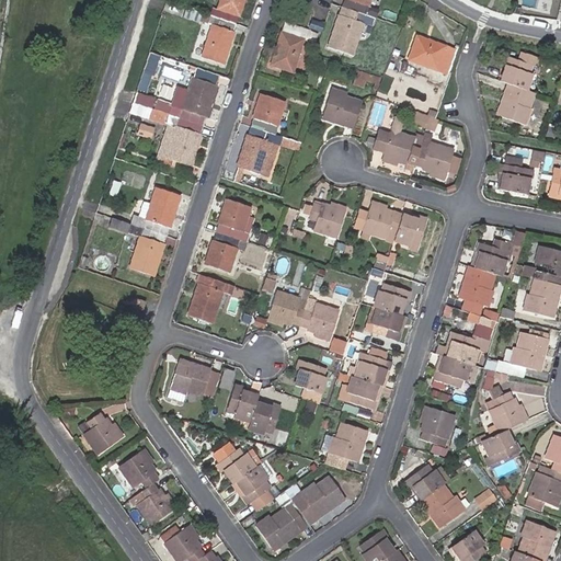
[(240,18),(245,0),(219,0),(217,9),(213,7),(210,13),(237,22),(239,16),(240,18)]
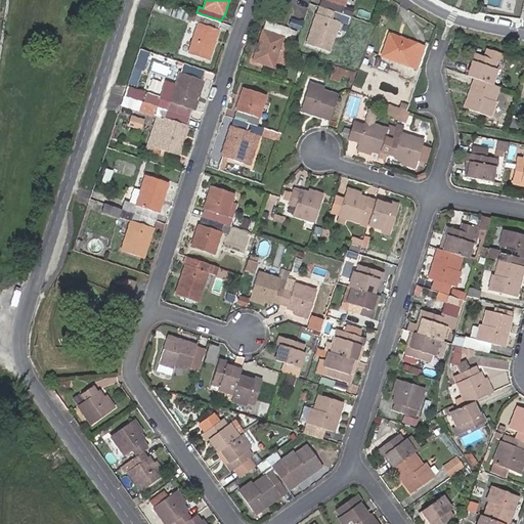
[(331,11),(334,0),(318,0),(317,5),(331,11)]
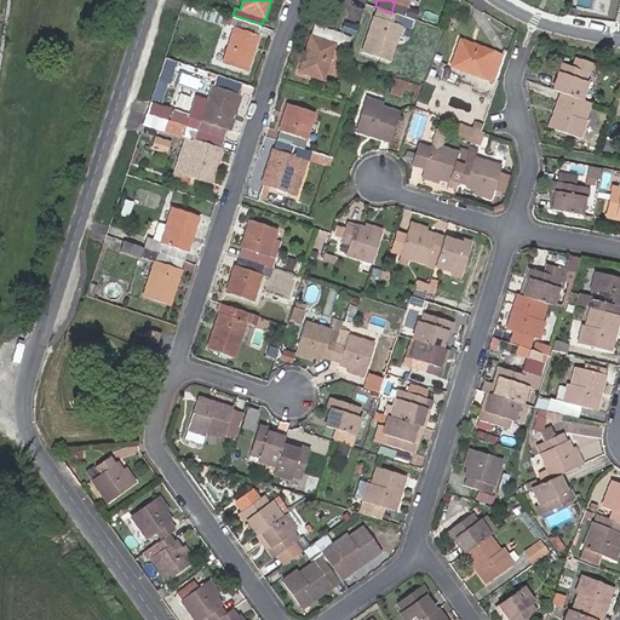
[(405,18),(414,21),(417,11),(407,9),(408,0),(395,0),(391,13),(405,18)]
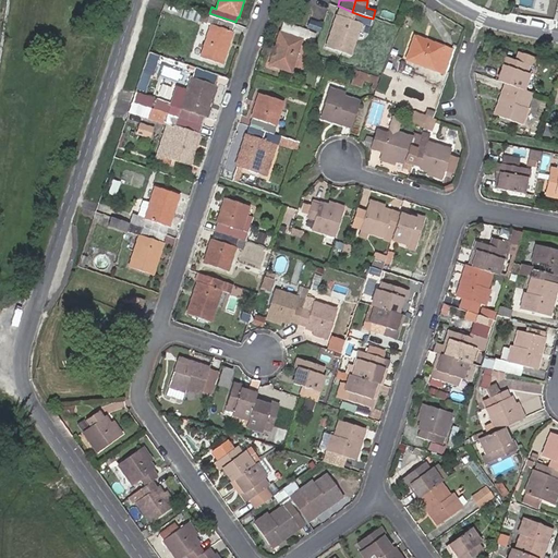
[(325,46),(352,55),(363,23),(371,26),(373,19),(338,5),(325,46)]
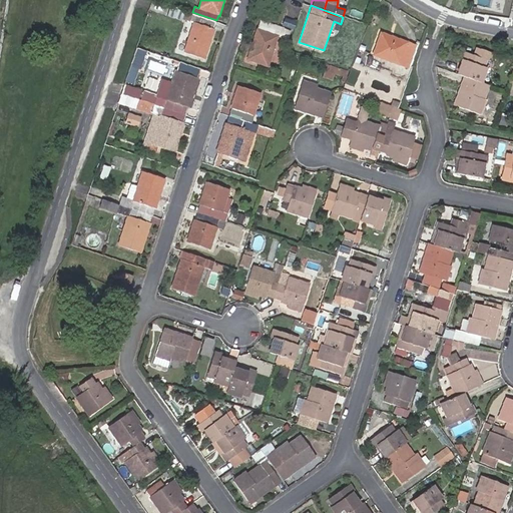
[(185,10),(178,8),(175,17),(189,22),(180,49),(202,56),(214,20),(185,10)]
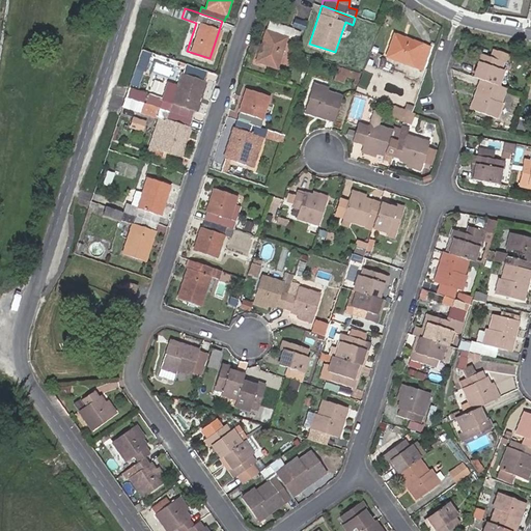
[(296,28),(270,20),(255,62),(279,70),(289,37),(292,38),(296,28)]
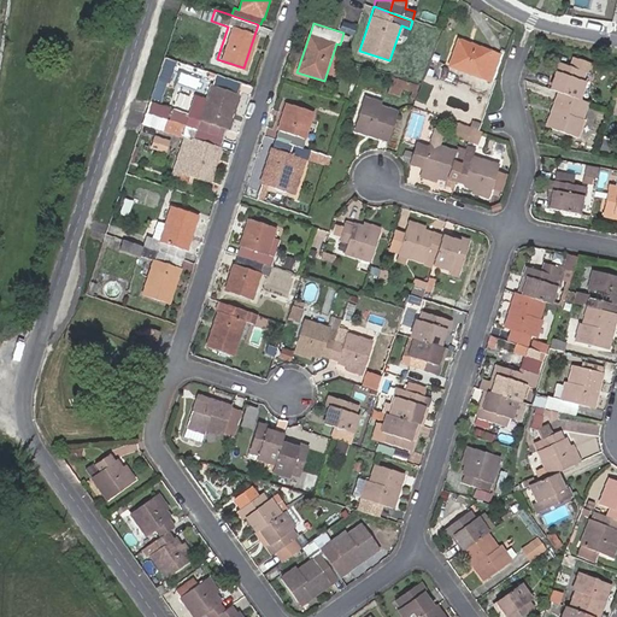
[(352,36),(344,33),(340,45),(348,47),(352,36)]
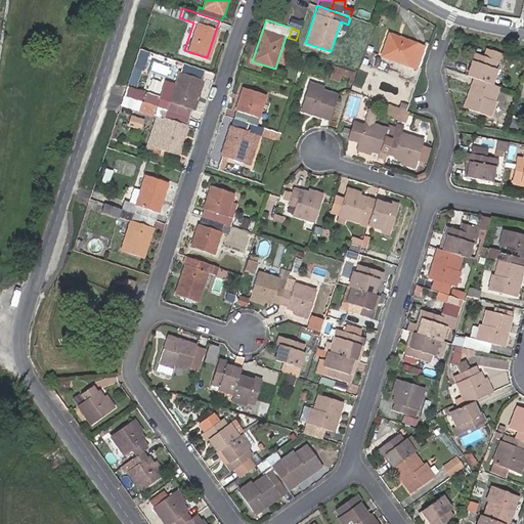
[(427,45),(387,31),(380,54),(419,69),(427,45)]
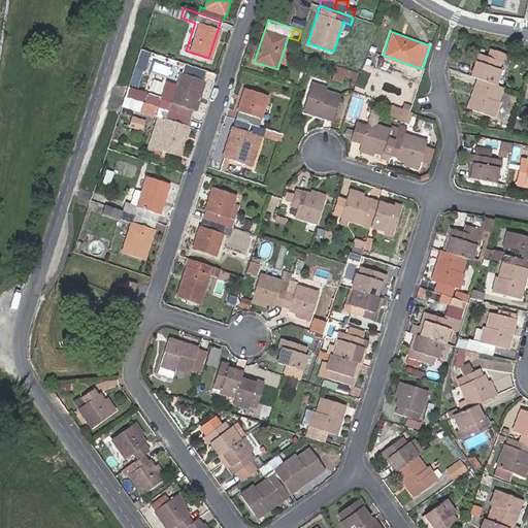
[(141,86),(149,51),(138,48),(132,84),(141,86)]
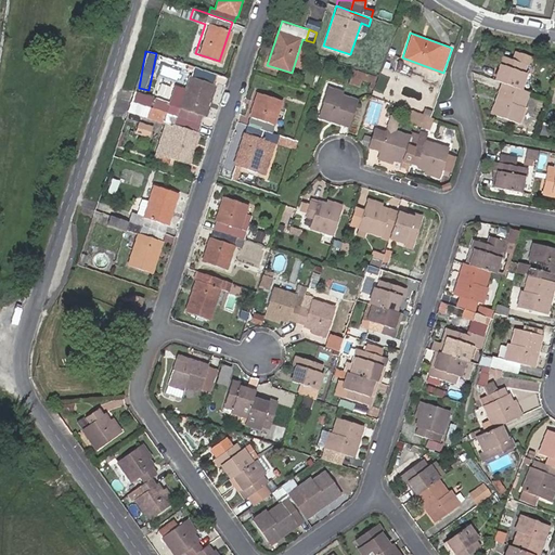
[(498,68),(493,82),(500,85),(518,91),(524,77),(519,76),(523,66),(530,69),(530,67),(528,66),(530,60),(514,53),(512,62),(498,56),(494,66),(498,68)]
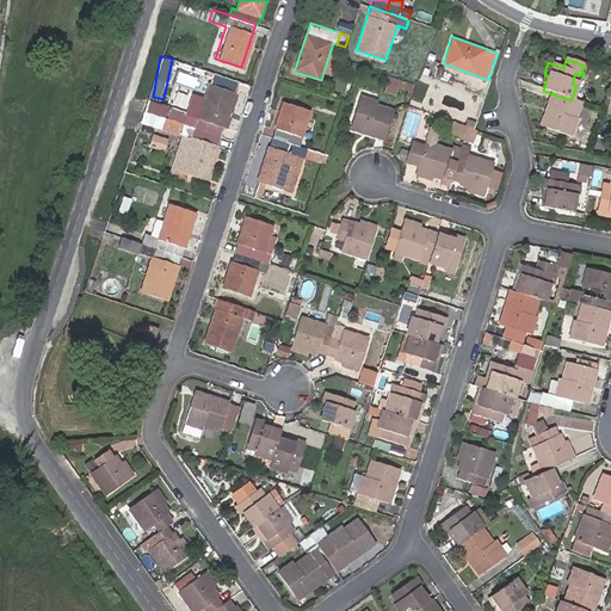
[(209,82),(233,91),(236,80),(213,72),(209,82)]
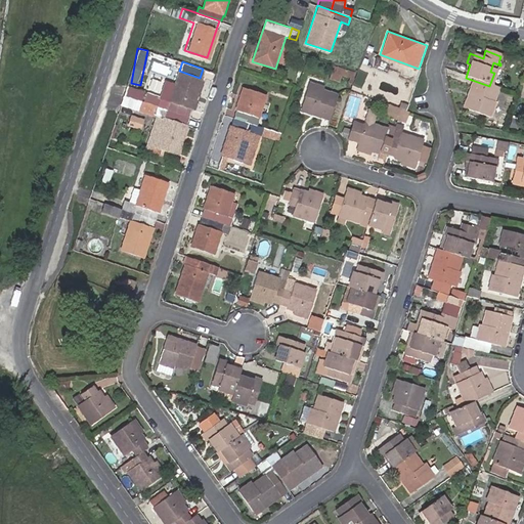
[(156,105),(187,116),(201,78),(200,78),(179,71),(174,85),(170,100),(159,97),(156,105)]
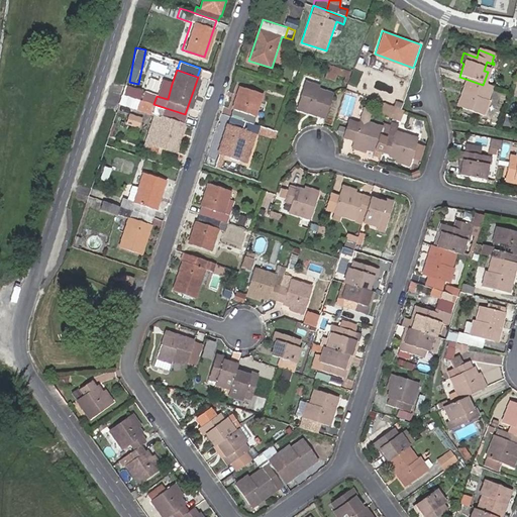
[(336,85),(340,74),(332,71),(328,82),(336,85)]
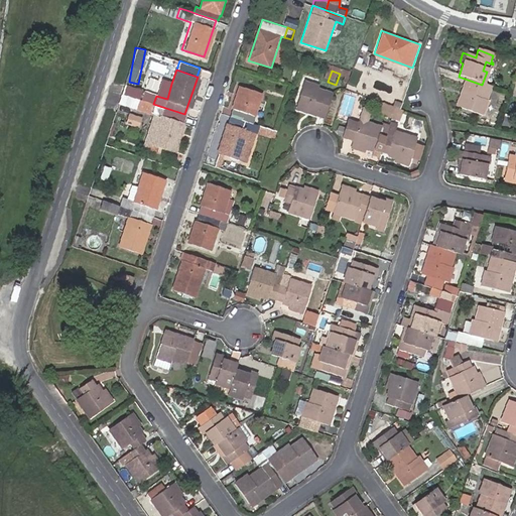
[(241,78),(229,117),(252,125),(264,85),(241,78)]
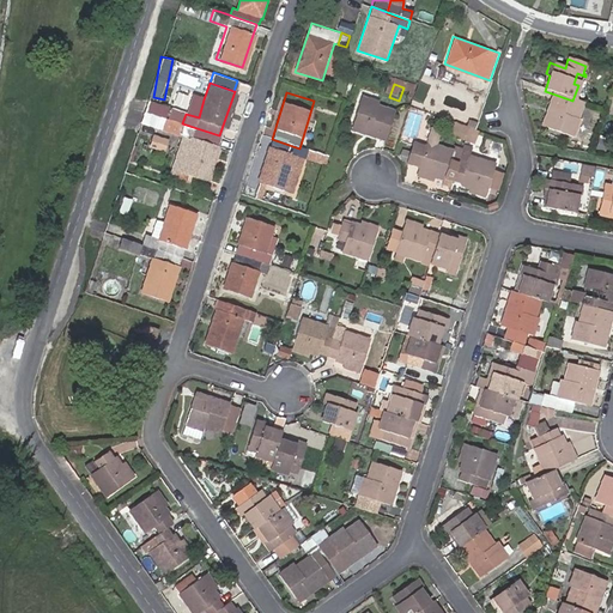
[(574,120),(580,103),(572,101),(552,93),(545,109),(550,110),(544,128),(570,138),(577,121),(574,120)]
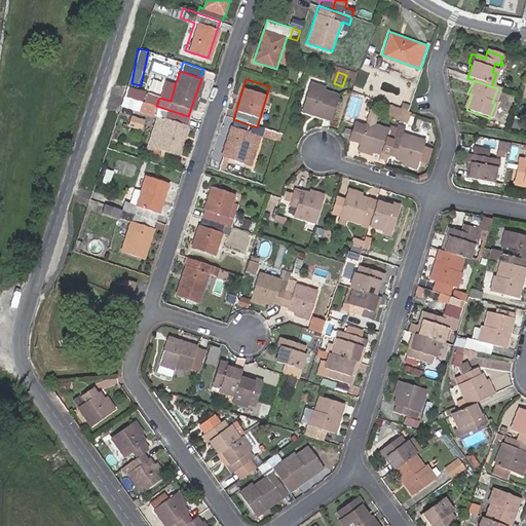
[(171,101),(175,85),(163,82),(159,98),(171,101)]
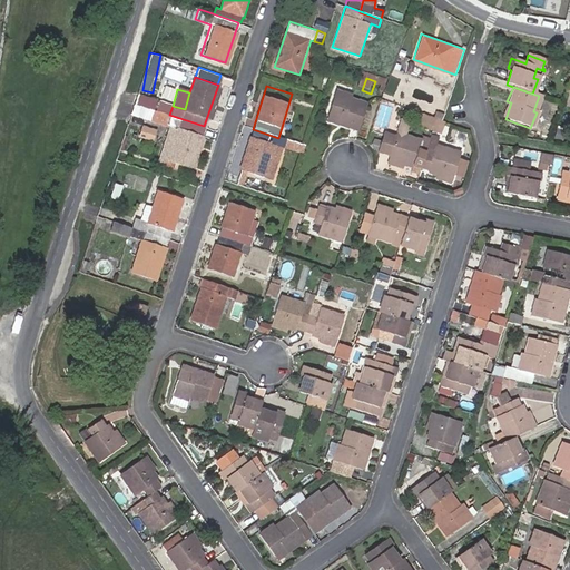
[(344,125),(343,130),(359,136),(367,109),(354,105),(355,101),(336,95),(328,120),(344,125)]
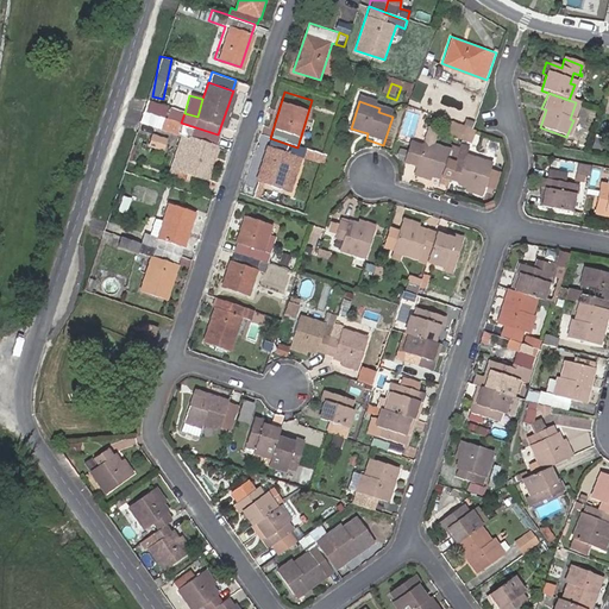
[(535,126),(540,127),(546,110),(541,108),(535,126)]
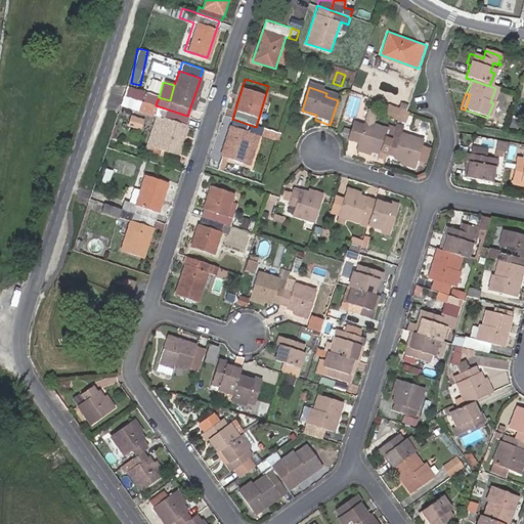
[(146,102),(134,98),(122,94),(119,104),(154,116),(142,147),(157,153),(158,148),(174,154),(187,116),(146,102)]
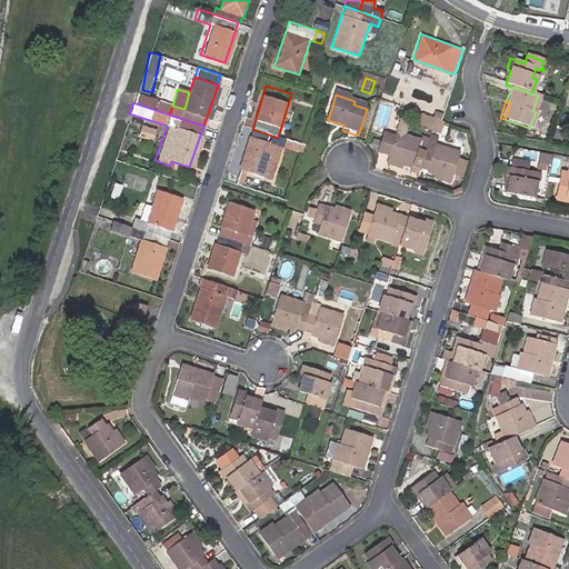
[(169,115),(172,106),(162,102),(159,111),(169,115)]
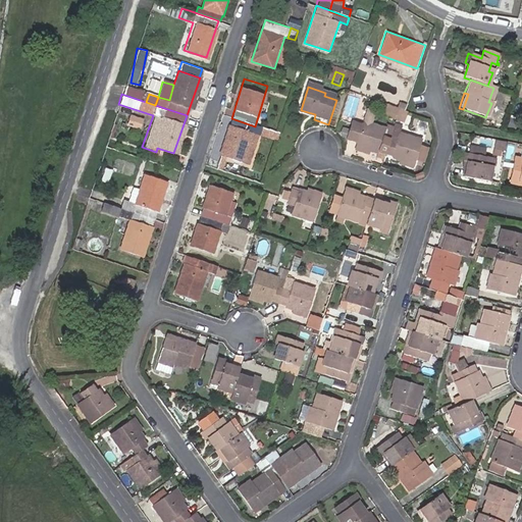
[(398,108),(385,104),(383,111),(396,115),(398,108)]
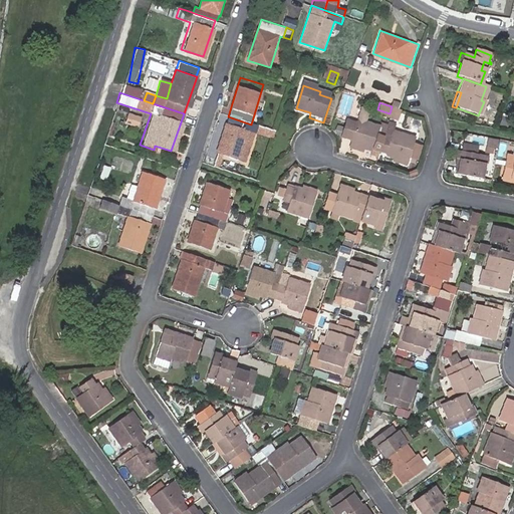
[(401,109),(392,106),(389,118),(397,120),(401,109)]
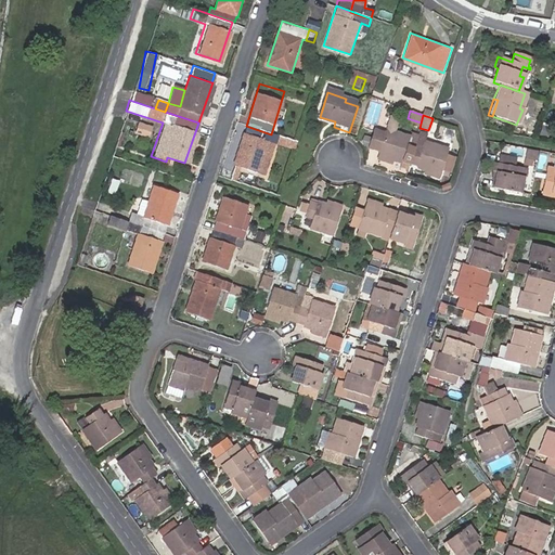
[(318,123),(334,127),(335,121),(320,117),(318,123)]
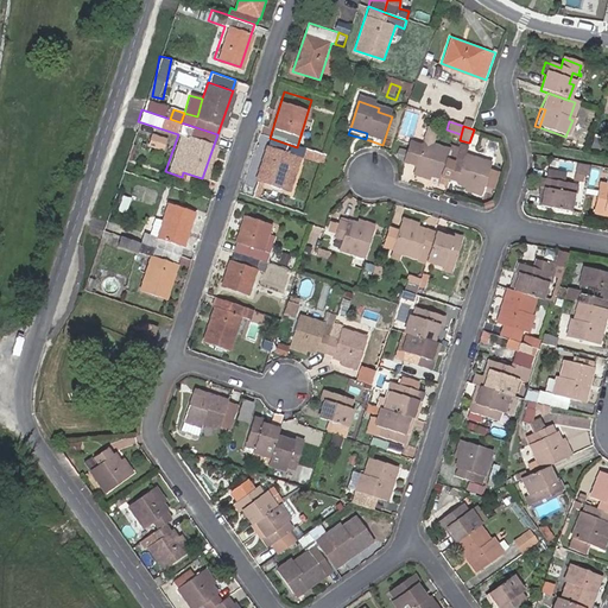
[(424,131),(422,138),(431,141),(434,133),(424,131)]
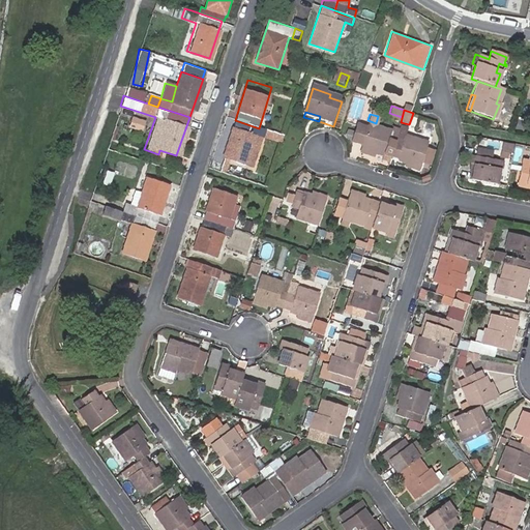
[(145,119),(130,115),(126,127),(141,131),(145,119)]
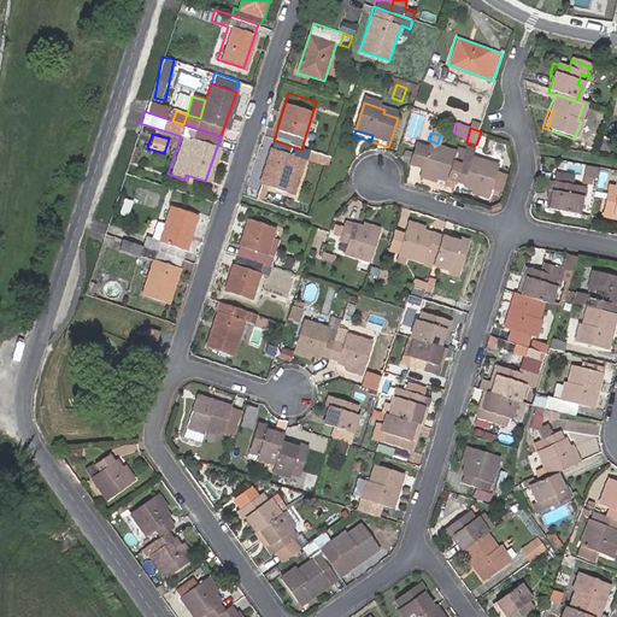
[(303,160),(307,162),(323,168),(327,159),(301,150),(274,140),(259,184),(291,194),(303,160)]
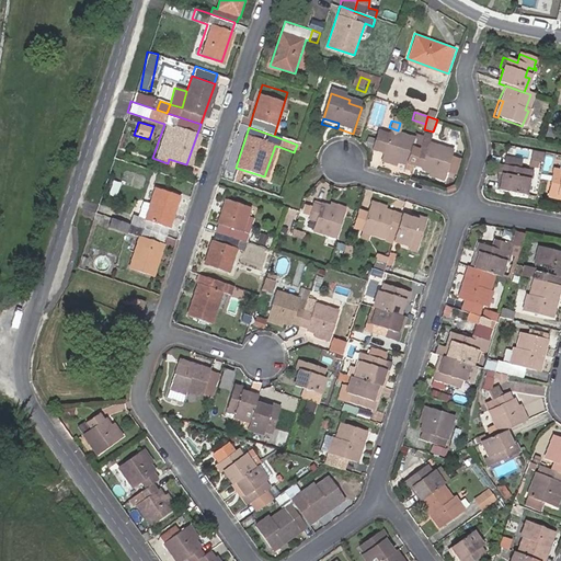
[(388,133),(378,129),(373,149),(381,151),(380,156),(397,161),(396,162),(397,162),(404,165),(405,163),(412,165),(418,149),(422,134),(414,132),(413,136),(398,130),(389,127),(388,133)]
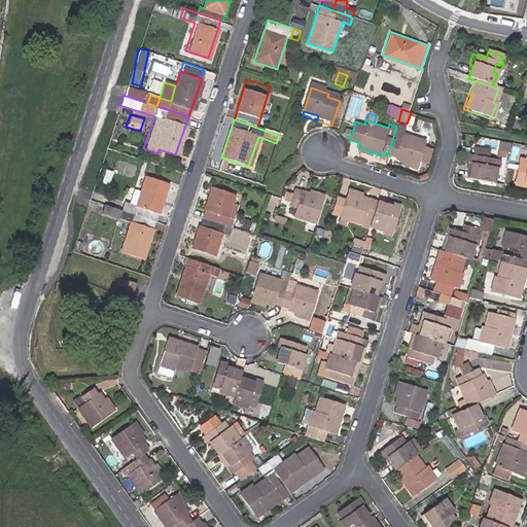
[(417,167),(425,140),(402,133),(403,128),(396,126),(392,140),(387,155),(395,159),(394,160),(403,163),(417,167)]
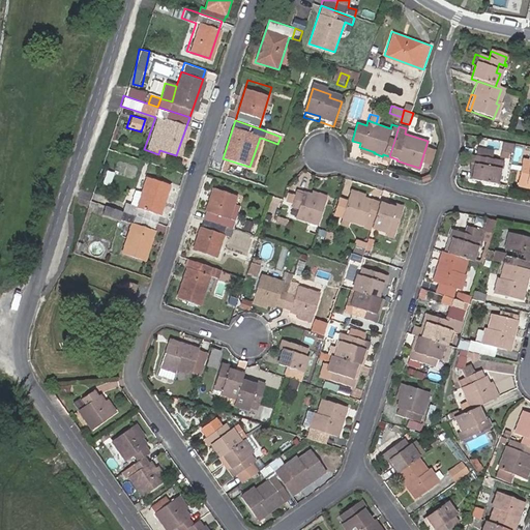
[(510,155),(512,145),(500,143),(498,152),(510,155)]
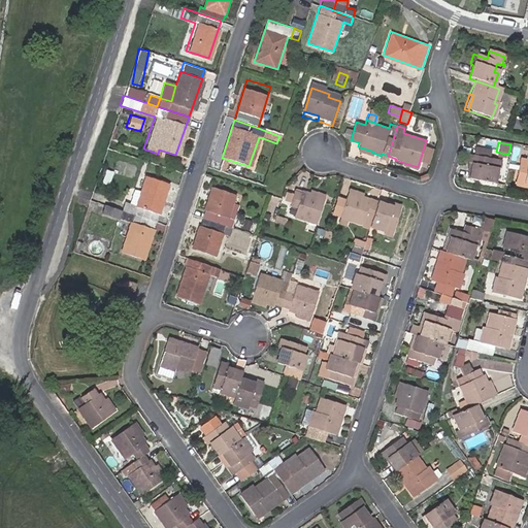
[(471,156),(487,159),(488,151),(472,149),(470,156),(471,156)]
